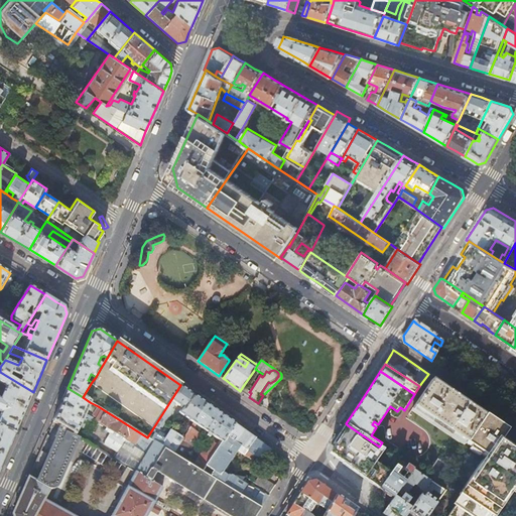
[(0,427),(15,433),(23,413),(33,392),(0,372),(0,382),(5,384),(6,388),(1,399),(0,398),(0,427)]
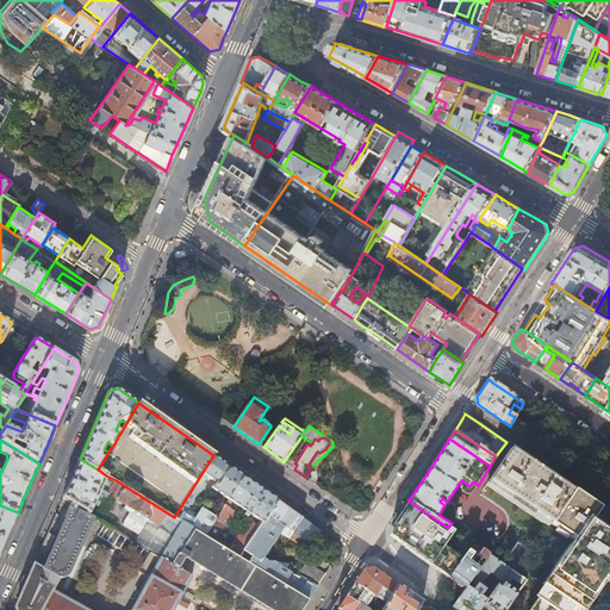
[(551,526),(573,492),(570,490),(530,464),(518,455),(510,449),(505,458),(489,483),(551,526)]
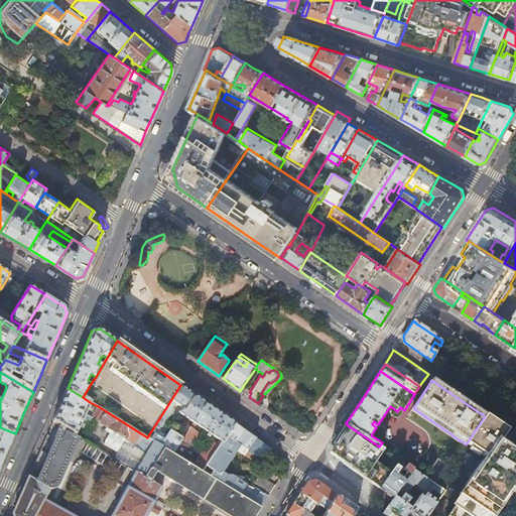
[(207,403),(180,385),(147,437),(161,446),(163,444),(173,450),(174,452),(174,450),(179,442),(181,439),(170,432),(166,438),(165,435),(160,432),(174,410),(172,409),(176,405),(182,409),(179,413),(194,423),(207,403)]
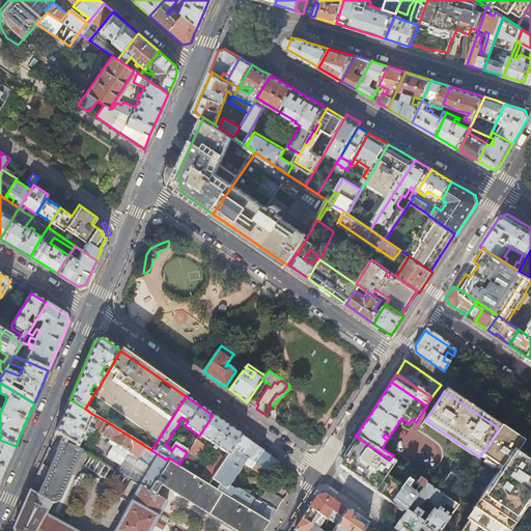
[(257,402),(250,397),(247,402),(256,409),(258,404),(256,403),(257,402)]
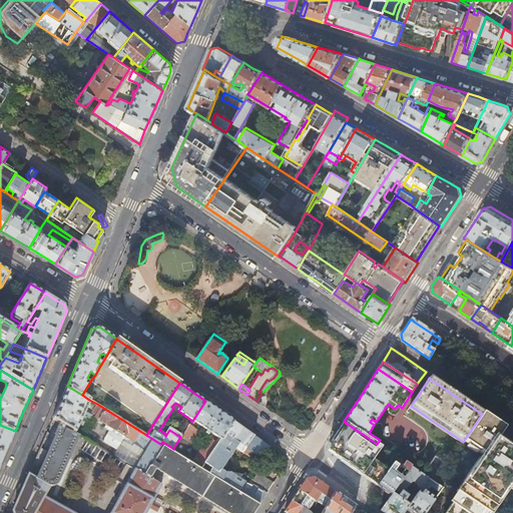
[(82,395),(67,386),(54,415),(52,419),(59,423),(75,433),(80,425),(82,426),(87,414),(84,413),(89,400),(82,395)]
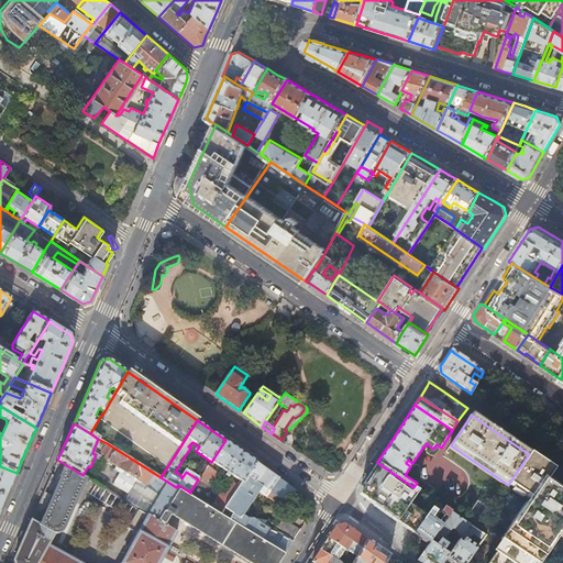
[(190,496),(221,515),(256,463),(256,462),(225,440),(211,462),(198,484),(192,493),(190,496)]
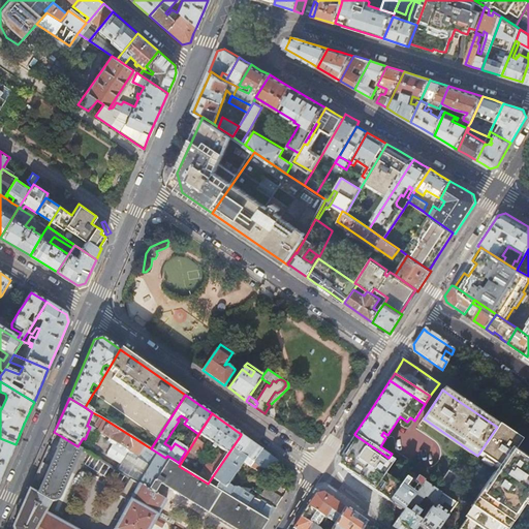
[(165,458),(151,448),(100,416),(94,426),(98,429),(98,430),(109,437),(106,440),(112,443),(105,454),(119,463),(118,470),(132,479),(139,485),(150,491),(168,459),(165,458)]
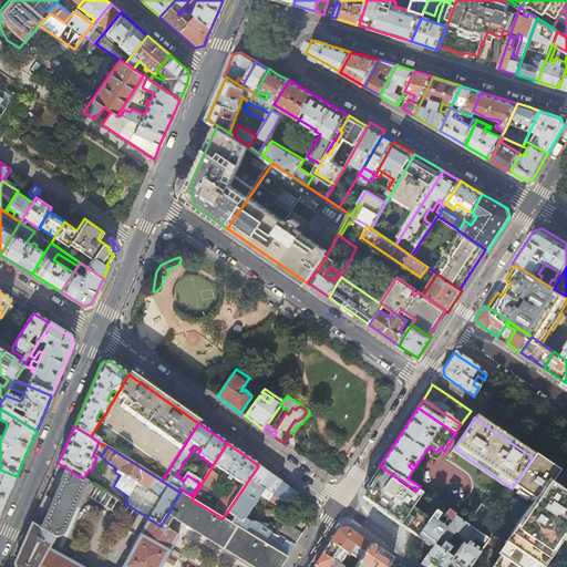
[(315,466),(298,454),(296,459),(312,471),(315,466)]
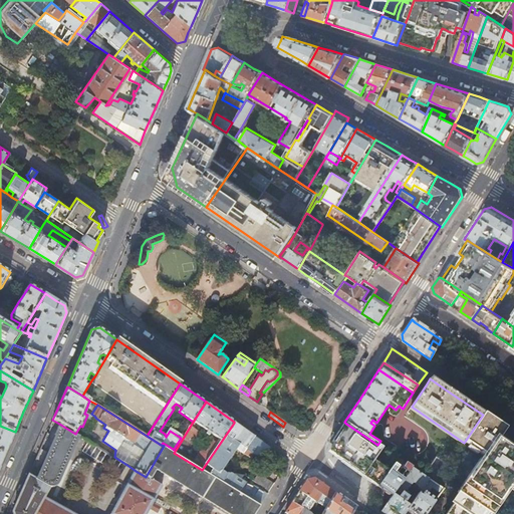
[(504,430),(483,415),(464,443),(484,457),(494,441),(496,442),(504,430)]
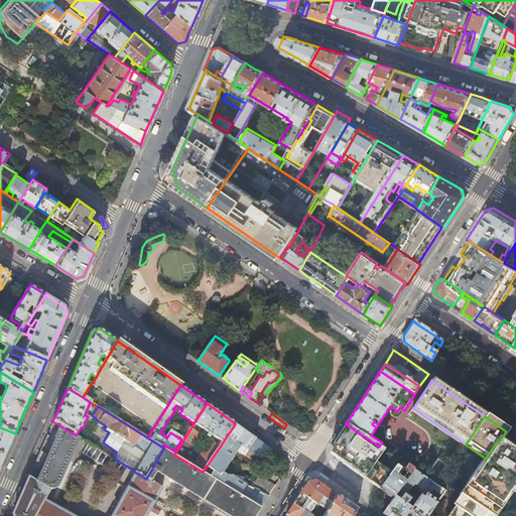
[(236,424),(235,424),(203,472),(261,508),(265,502),(267,497),(270,493),(272,490),(275,486),(260,475),(255,483),(247,477),(239,475),(237,477),(234,475),(230,475),(224,471),(239,448),(245,454),(261,461),(265,459),(271,448),(236,424)]
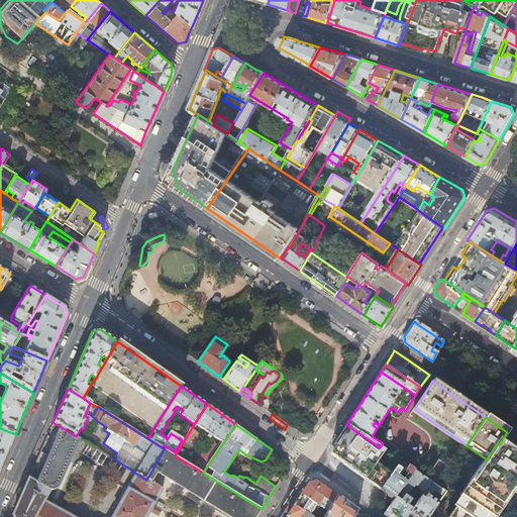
[(27,481),(49,490),(53,490),(56,489),(59,487),(60,484),(76,447),(80,438),(79,437),(76,436),(60,426),(48,450),(39,474),(32,471),(27,481)]
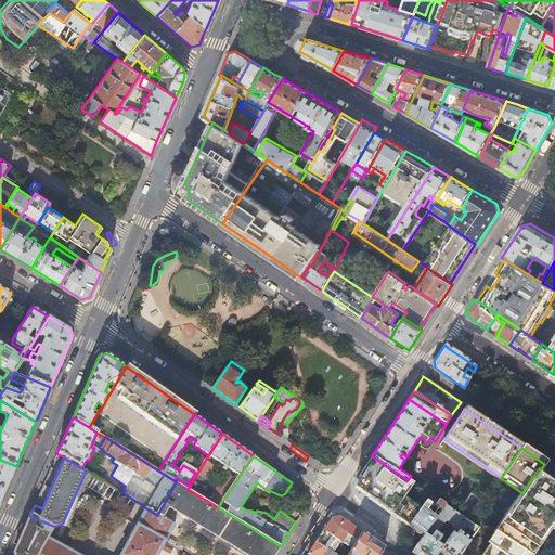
[(407,480),(408,480),(374,457),(361,477),(362,487),(364,494),(408,526),(408,525),(420,508),(402,497),(412,483),(407,480)]
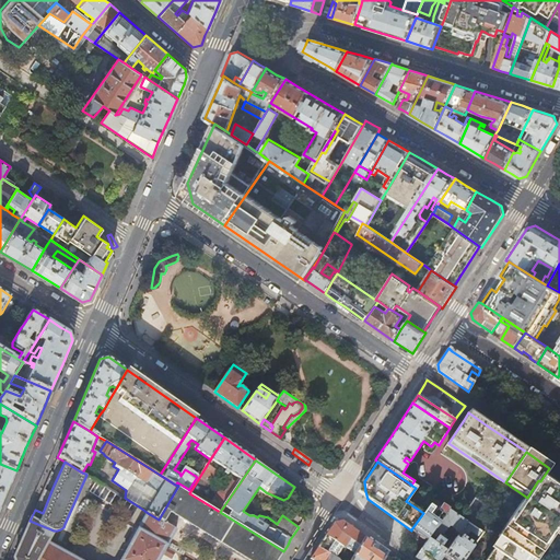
[(0,508),(7,493),(16,470),(0,464),(0,508)]
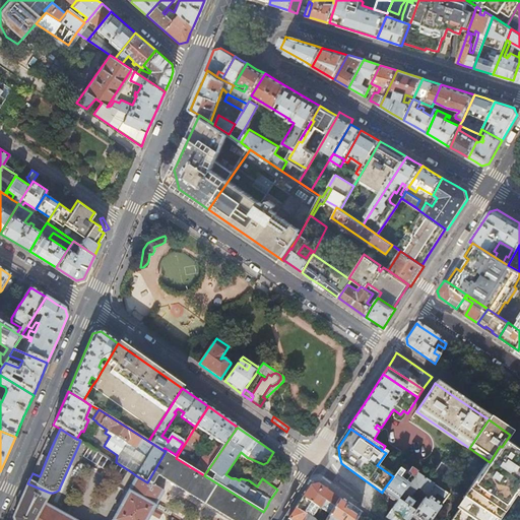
[(519,479),(519,459),(502,447),(500,446),(490,462),(451,519),(493,519),(512,492),(516,485),(518,482),(519,479)]
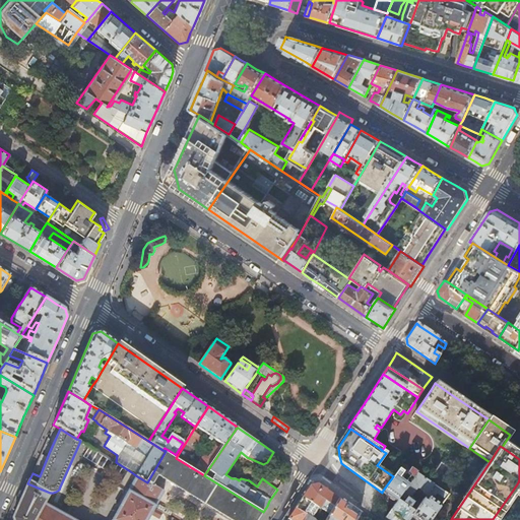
[(124,482),(130,471),(116,462),(90,447),(84,458),(124,482)]
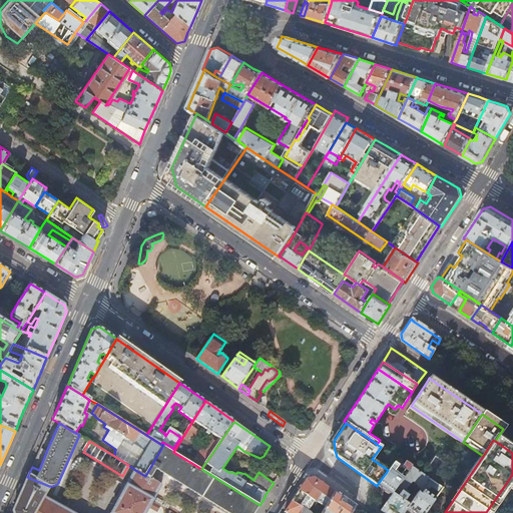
[(162,442),(160,444),(163,445),(170,450),(172,448),(162,442)]
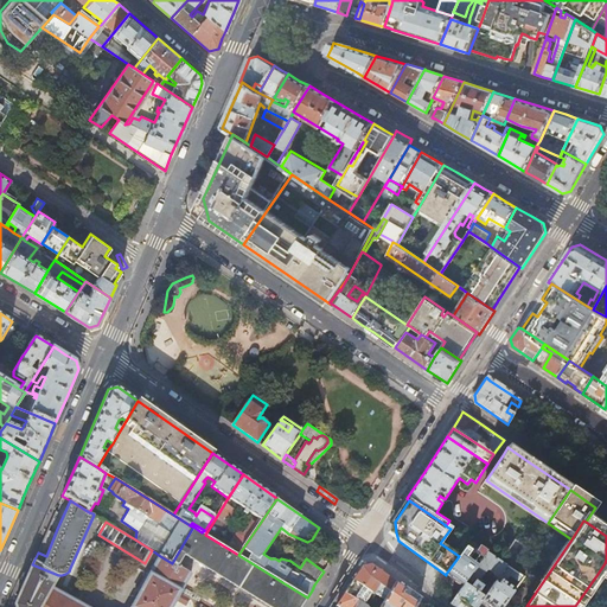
[(160,556),(131,606),(87,606),(52,587),(58,575),(32,564),(31,568),(16,605),(16,606),(300,606),(307,598),(238,555),(205,535),(202,532),(193,526),(172,563),(160,556)]
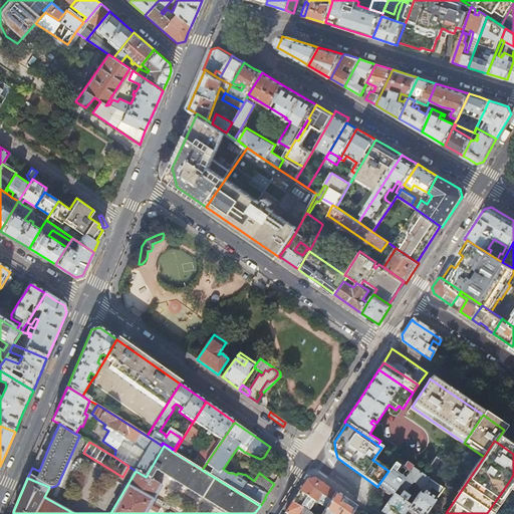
[(429,470),(438,476),(442,470),(445,472),(451,463),(446,460),(444,462),(437,458),(429,470)]
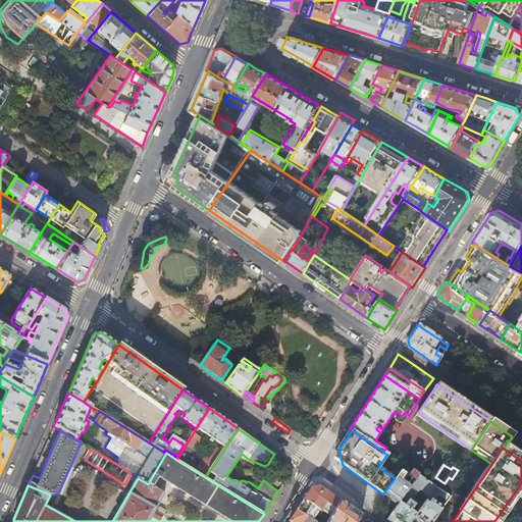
[(395,478),(383,493),(398,505),(418,475),(404,466),(395,478)]
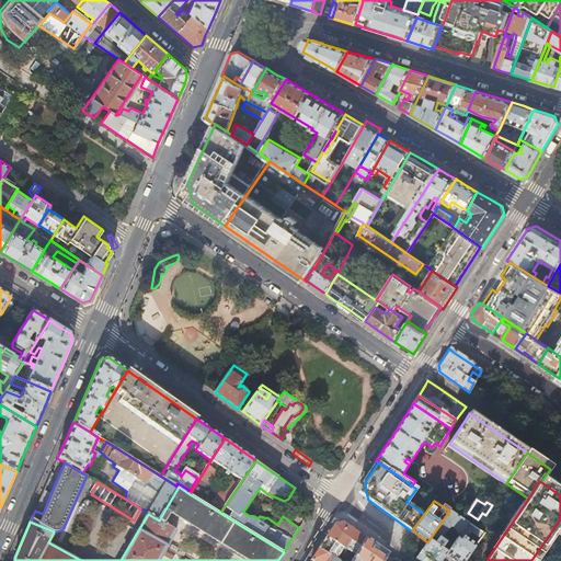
[(449,511),(427,542),(416,559),(419,560),(441,560),(446,554),(454,544),(444,537),(450,526),(460,534),(468,523),(449,511)]
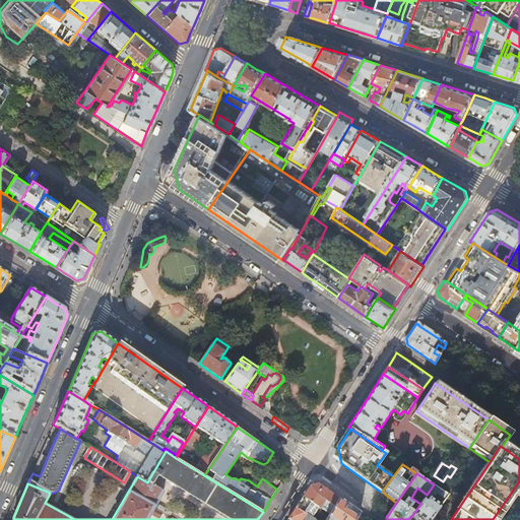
[(303,496),(296,508),(302,512),(311,517),(314,519),(320,508),(330,514),(339,499),(332,494),(318,483),(310,485),(309,486),(303,496)]
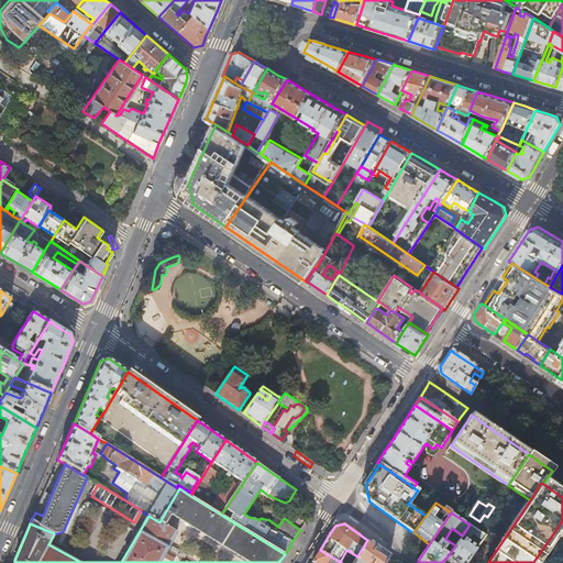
[(470,525),(462,536),(455,545),(448,556),(456,562),(465,562),(477,547),(467,540),(473,533),(483,540),(486,536),(475,528),(470,525)]
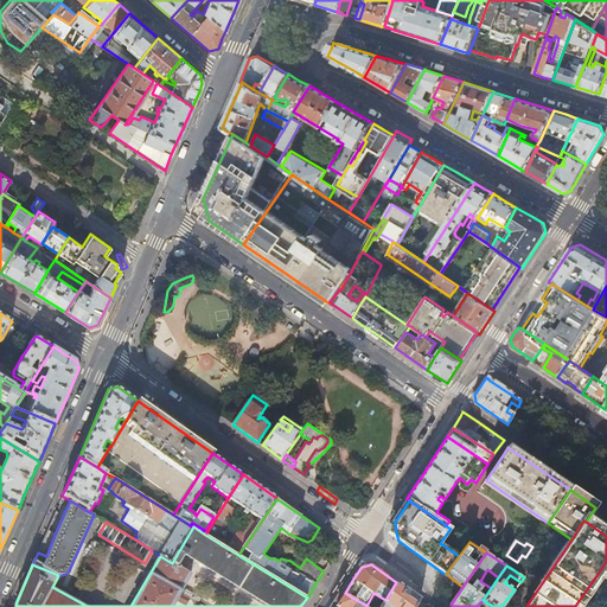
[(414,606),(420,599),(396,582),(385,600),(381,606),(414,606)]
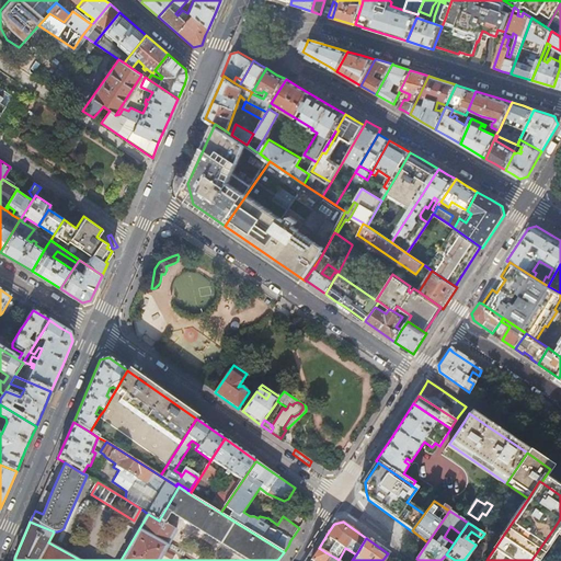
[(325,552),(319,548),(311,560),(312,560),(340,560),(339,560),(335,558),(325,552)]
